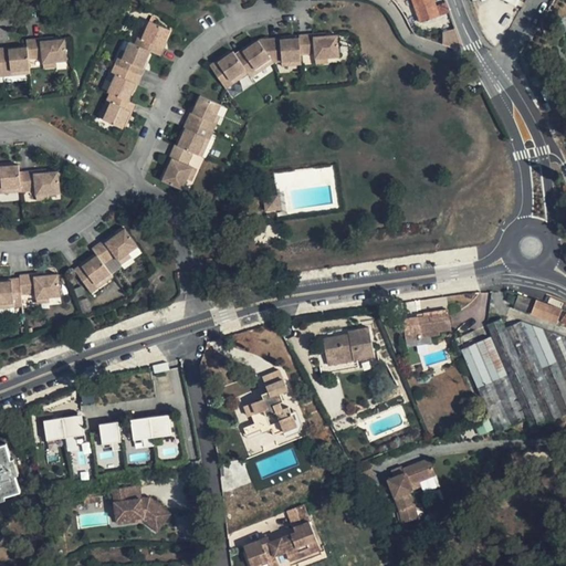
[(433,0),(411,0),(420,23),(440,16),(433,0)]
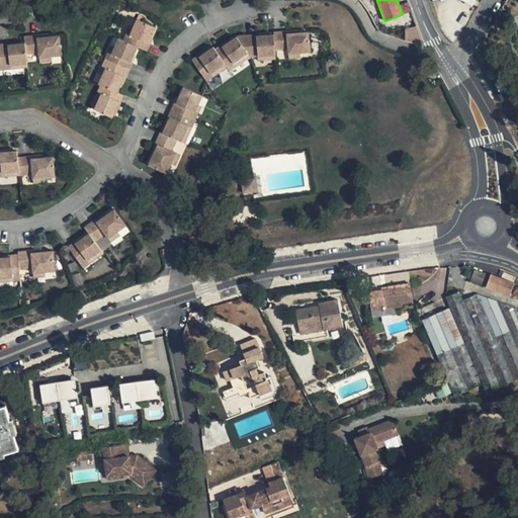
[(156,27),(137,19),(133,28),(130,35),(126,33),(123,40),(138,47),(147,52),(150,44),(149,44),(156,27)]
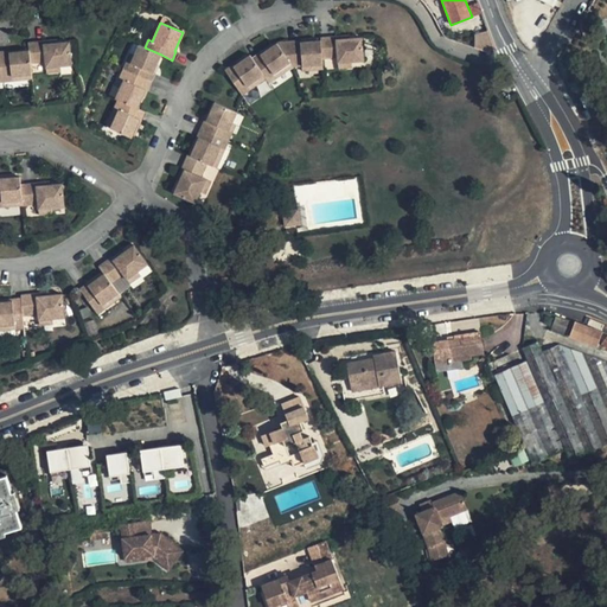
[(320,38),(320,40),(321,59),(338,57),(338,63),(352,62),(363,61),(362,38),(349,39),(337,39),(336,37),(320,38)]
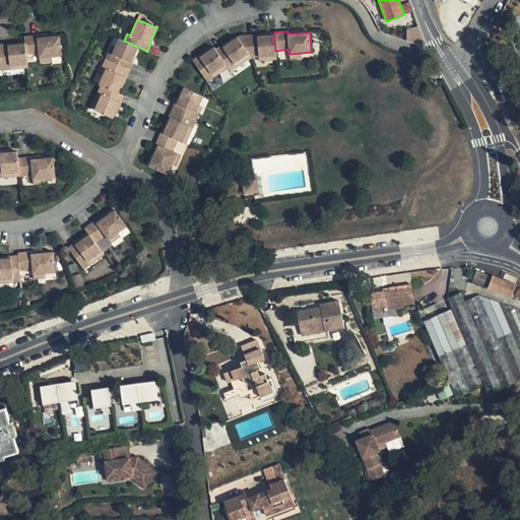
[(239,37),(237,38),(248,54),(251,58),(259,56),(275,55),(275,51),(274,35),(257,37),(257,35),(239,37)]
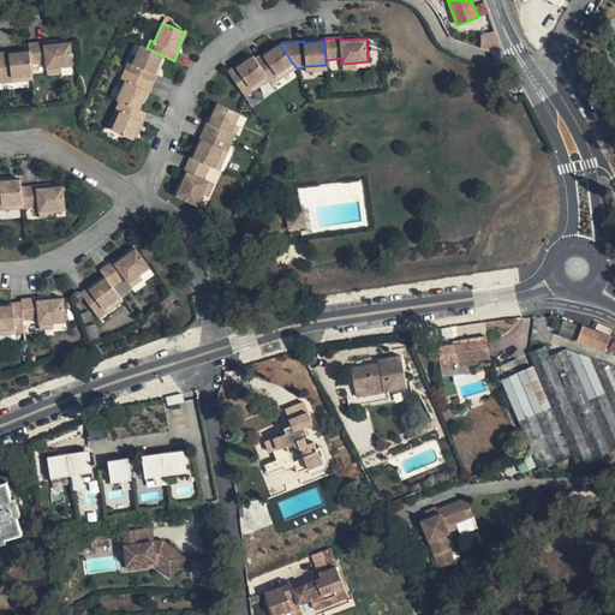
[(29,43),(29,51),(30,64),(46,63),(47,69),(72,66),(71,42),(58,43),(45,45),(45,42),(29,43)]
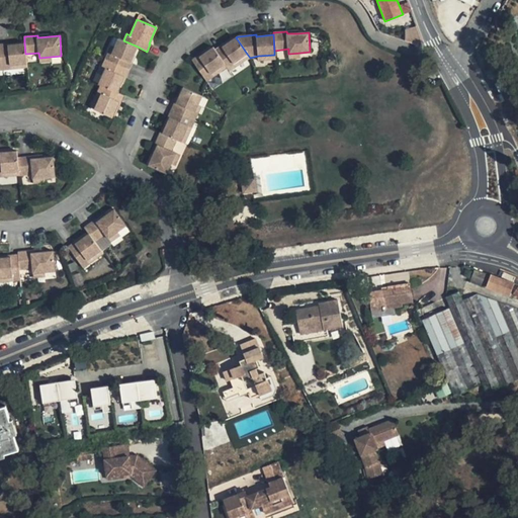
[(222,46),(214,50),(225,64),(227,67),(230,71),(236,67),(234,63),(247,54),(236,37),(223,47),(222,46)]
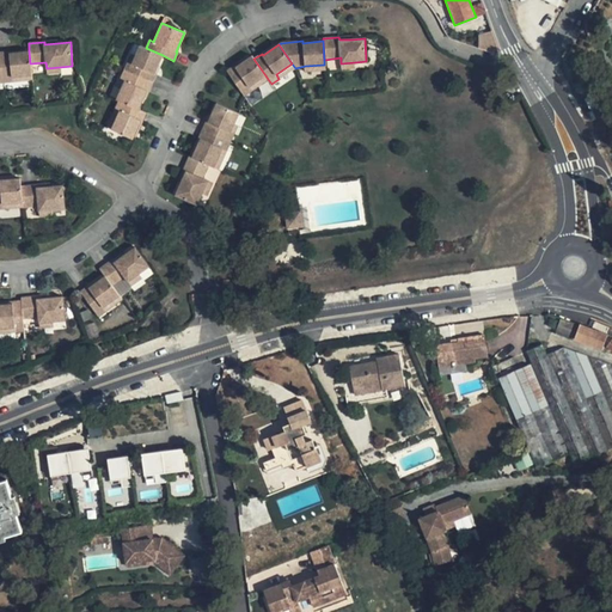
[(146,48),(140,46),(136,56),(133,63),(128,62),(124,71),(152,83),(157,74),(154,73),(163,55),(146,48)]
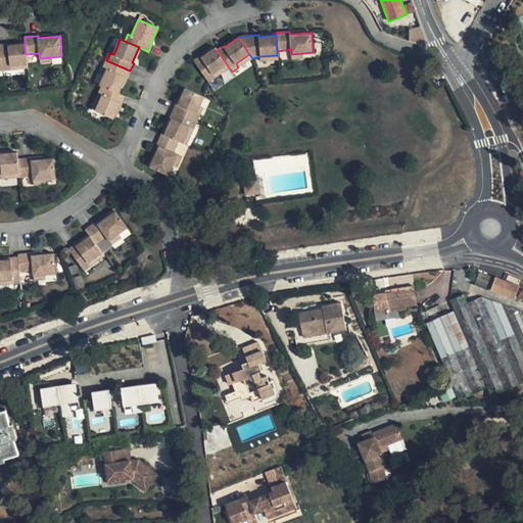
[(26,54),(25,43),(8,45),(8,44),(0,44),(3,70),(10,69),(10,65),(27,63),(26,54)]
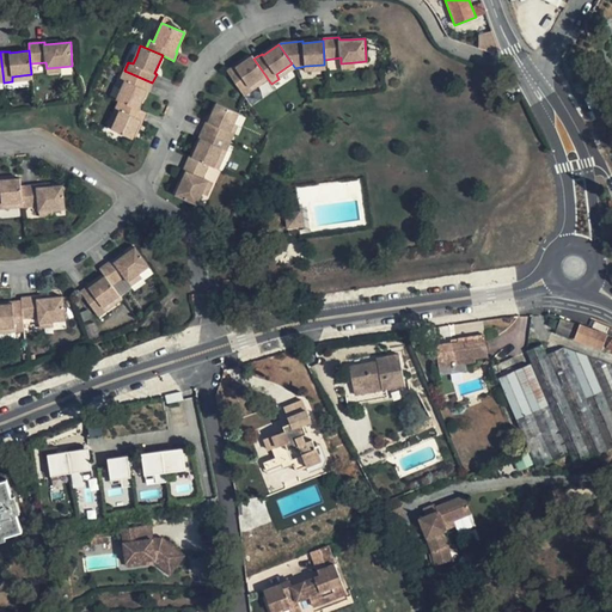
[(234,66),(227,71),(244,96),(252,91),(249,86),(265,75),(254,59),(252,56),(236,67),(234,66)]
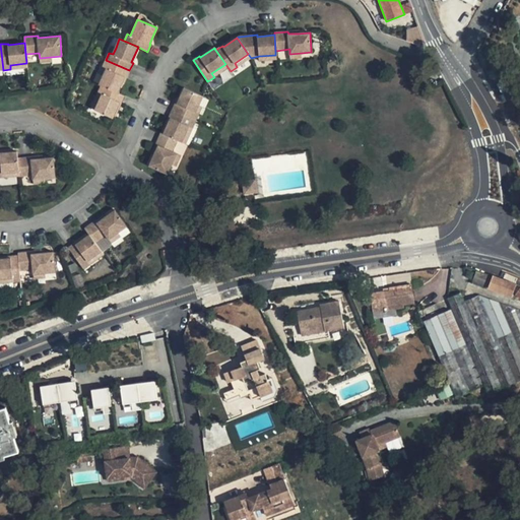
[(237,67),(251,58),(248,54),(235,63),(237,67)]
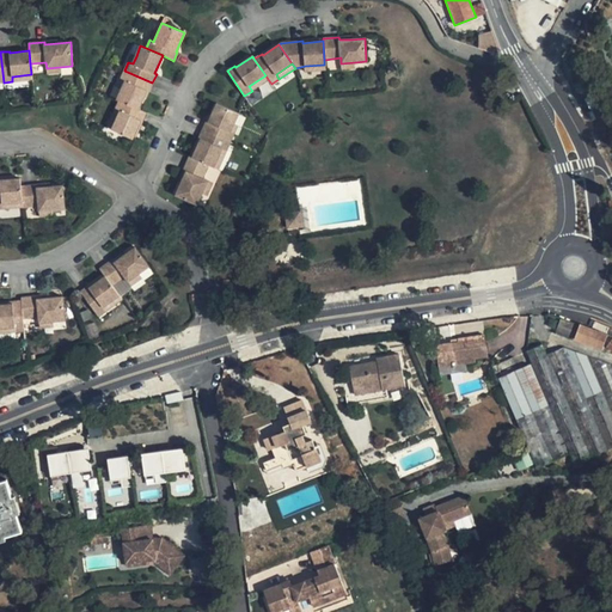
[(152,83),(124,71),(121,79),(124,81),(117,99),(139,109),(146,91),(148,92),(152,83)]
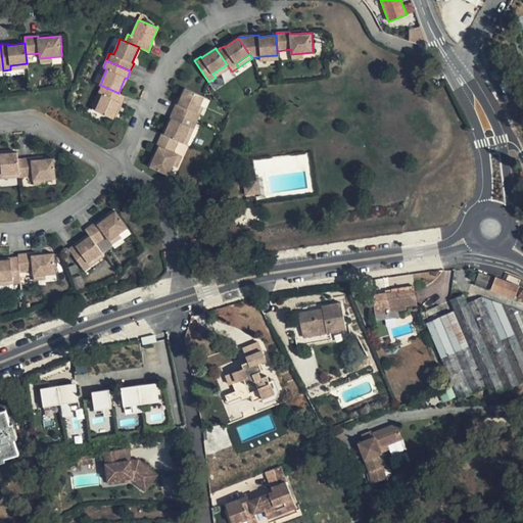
[(229,67),(227,64),(212,74),(216,78),(229,67)]
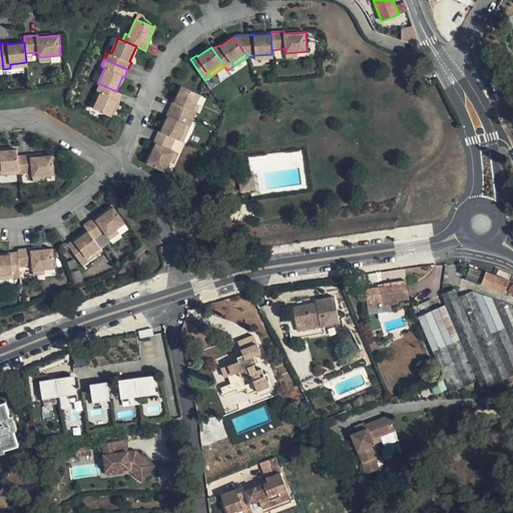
[(116,91),(99,84),(96,91),(100,93),(93,108),(111,116),(118,101),(119,102),(123,94),(116,91)]
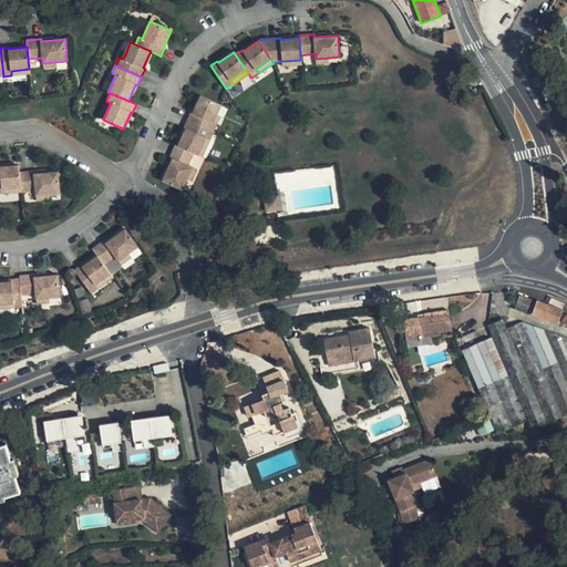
[(192,112),(187,120),(214,132),(217,123),(213,122),(216,114),(220,105),(200,96),(193,113),(192,112)]
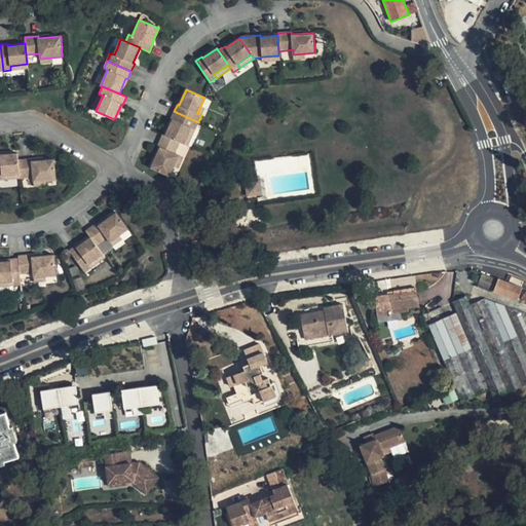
[(103,96),(99,94),(92,109),(96,111),(103,96)]
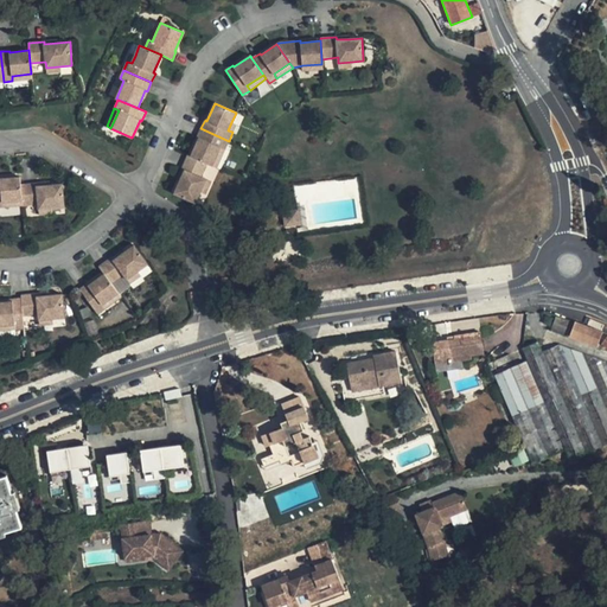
[(199,138),(191,155),(208,163),(212,165),(219,147),(224,149),(229,141),(200,128),(197,138),(199,138)]
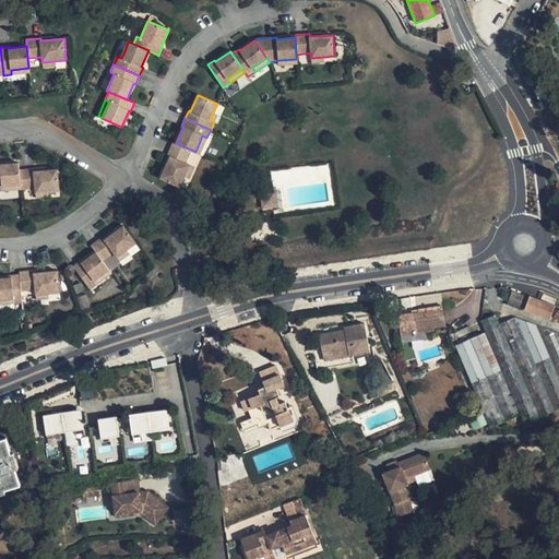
[(206,138),(202,135),(195,152),(200,154),(206,138)]
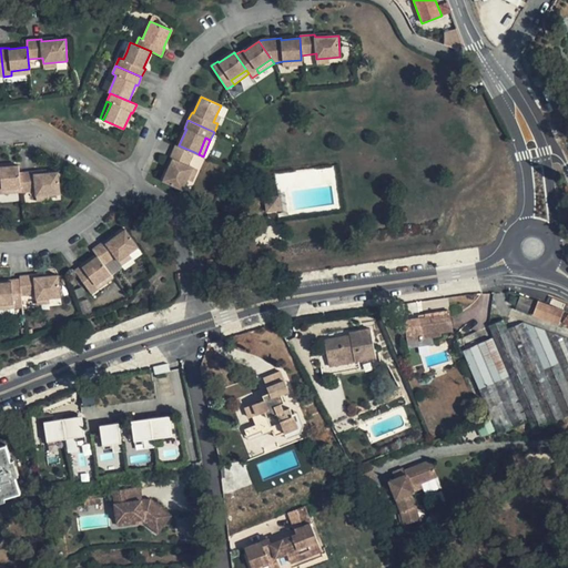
[(173,159),(163,181),(182,190),(186,180),(192,168),(189,166),(194,152),(179,145),(176,144),(170,158),(173,159)]
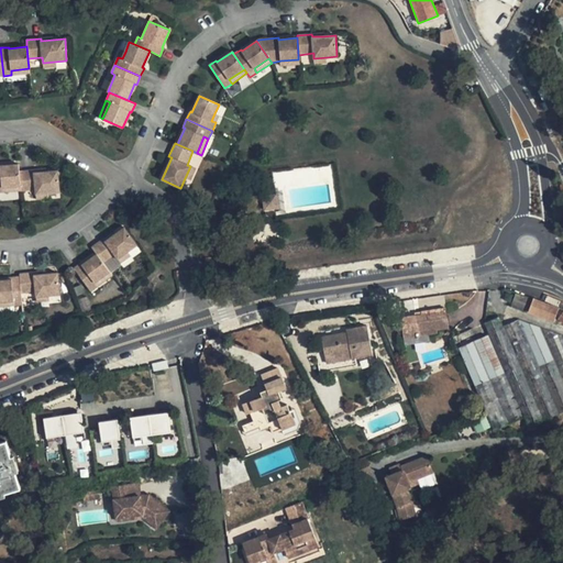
[(0,164),(0,191),(2,192),(2,187),(20,186),(19,172),(18,164),(0,166),(0,164)]
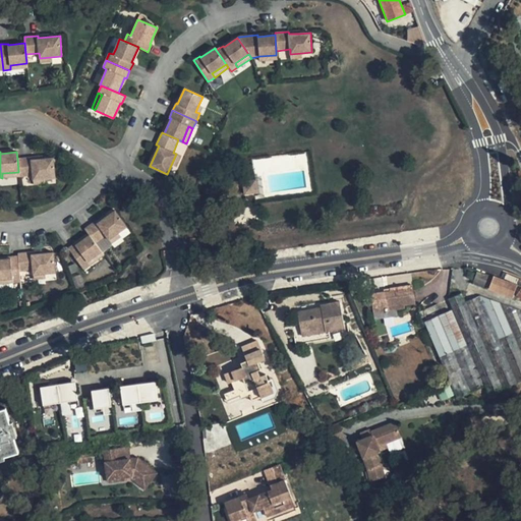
[(181,156),(176,154),(171,165),(176,167),(181,156)]
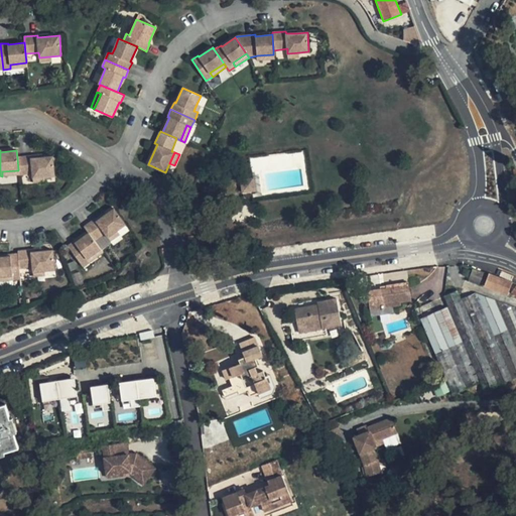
[(31,155),(17,157),(18,170),(19,174),(32,173),(33,178),(44,176),(54,176),(52,156),(43,157),(31,158),(31,155)]
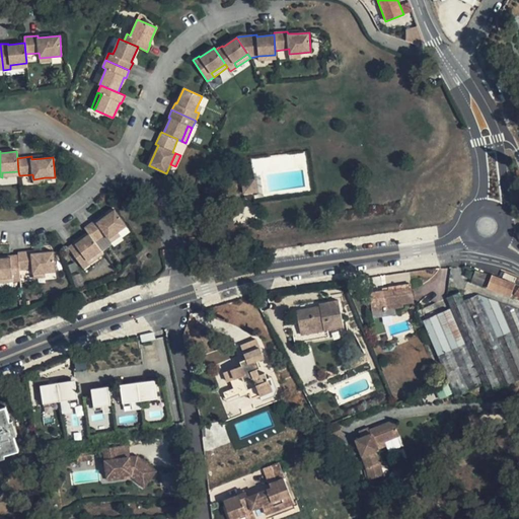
[(258,193),(256,179),(242,181),(244,195),(258,193)]
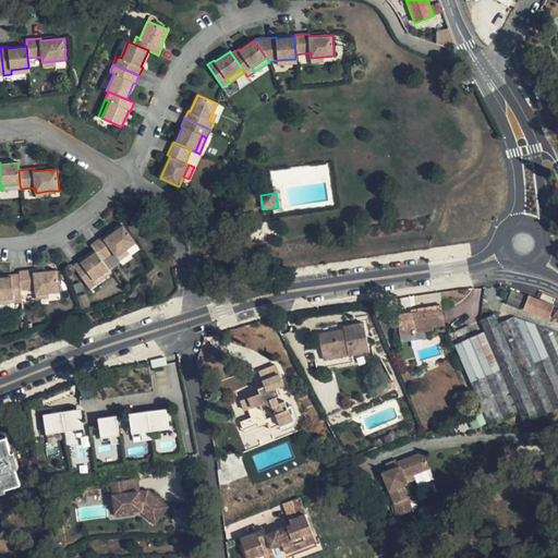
[(91,245),(96,252),(102,261),(113,253),(117,256),(135,242),(123,226),(105,239),(102,237),(91,245)]
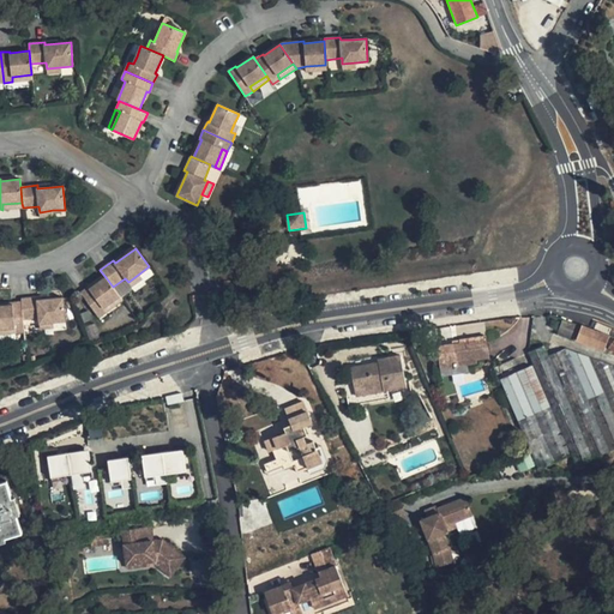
[(124,253),(113,260),(115,263),(125,256),(124,253)]
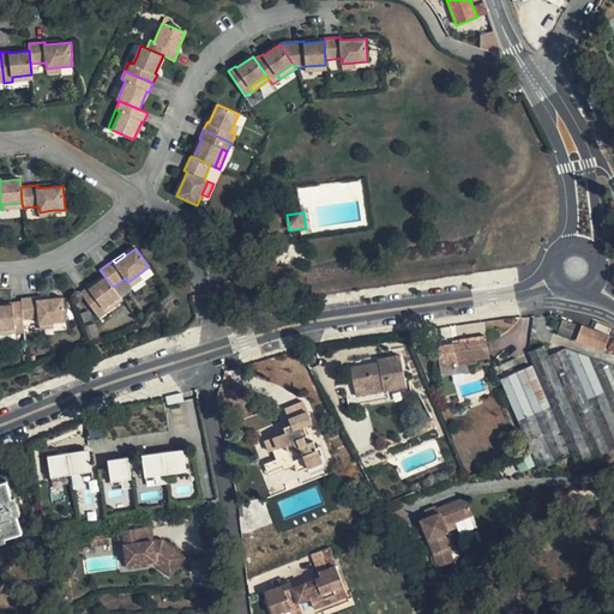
[(139,275),(128,282),(132,287),(143,280),(139,275)]
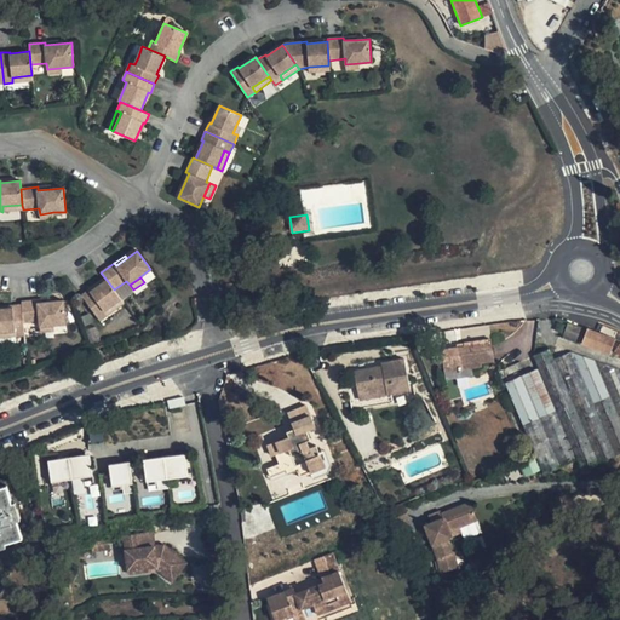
[(90,290),(81,296),(99,321),(108,315),(104,311),(120,299),(114,290),(107,280),(91,292),(90,290)]
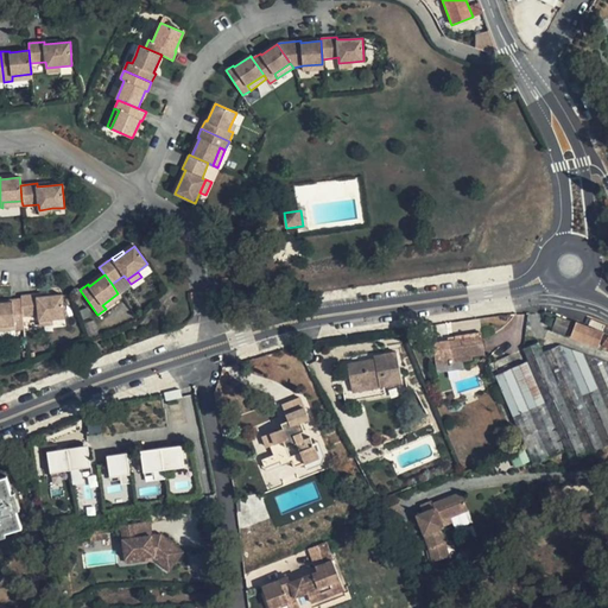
[(222,279),(222,291),(235,290),(234,278),(222,279)]
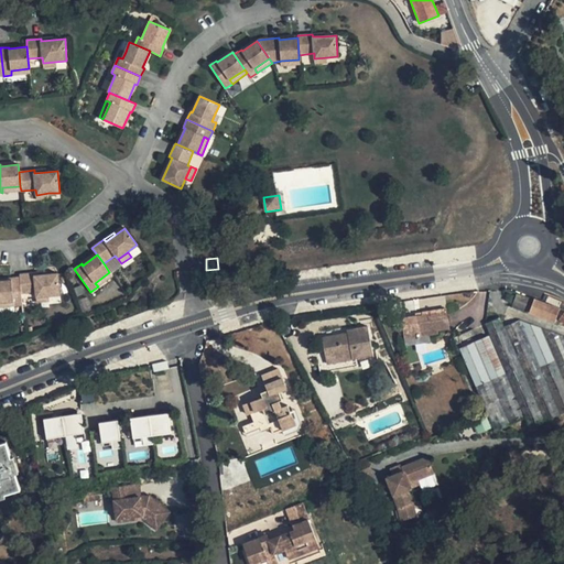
[(112,275),(109,272),(95,283),(98,286),(112,275)]
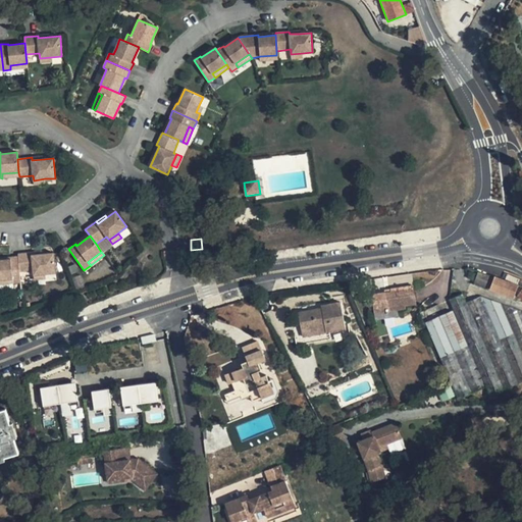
[(32,253),(17,254),(19,272),(33,270),(34,275),(45,274),(55,273),(53,253),(32,255),(32,253)]
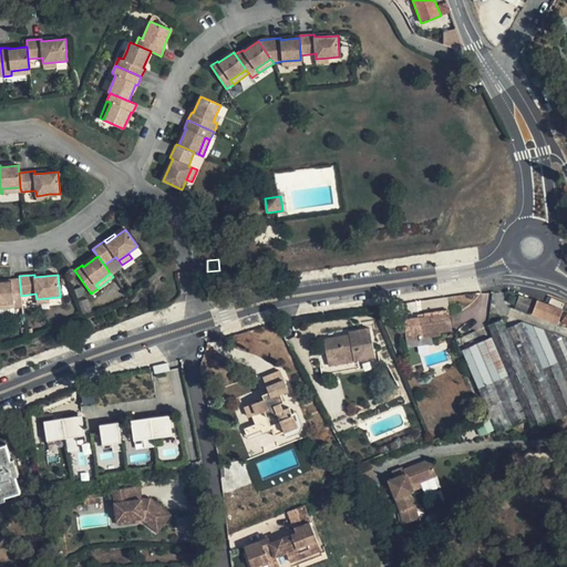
[(11,281),(0,281),(0,303),(13,302),(13,308),(22,307),(20,279),(11,279),(11,281)]
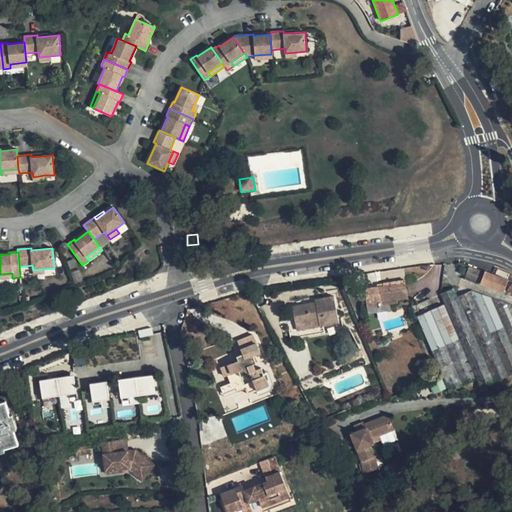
[(508,280),(485,271),(480,283),(504,292),(508,280)]
